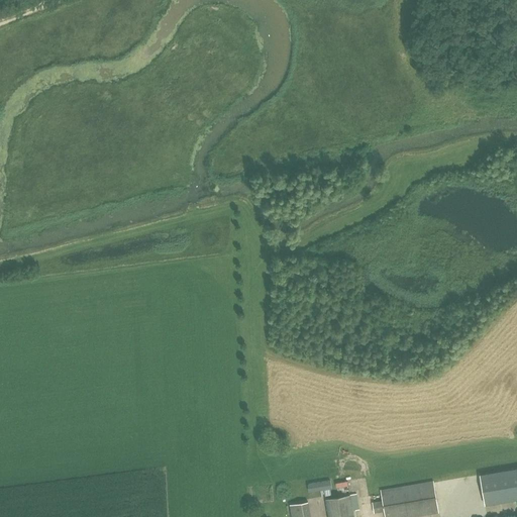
[(516,468),(481,475),(487,504),(516,499),(516,468)]
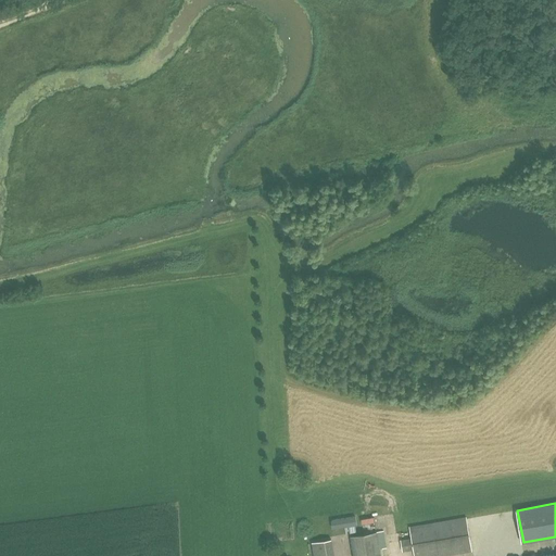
[(368,528),(378,525),(375,516),(365,520),(368,528)]
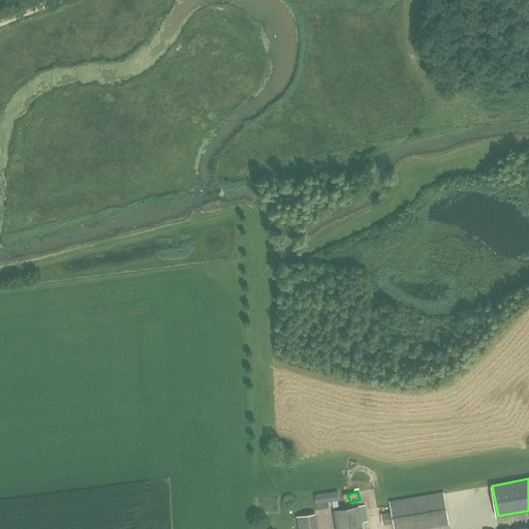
[(393,523),(394,528),(423,528),(449,525),(443,491),(390,500),(391,511),(381,514),(382,525),(393,523)]
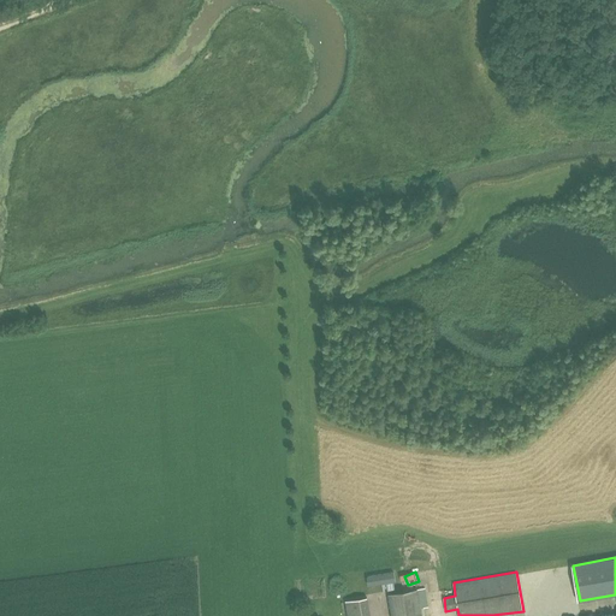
[(394,573),(367,576),(368,586),(386,584),(388,590),(395,588),(394,582),(395,582),(394,573)]
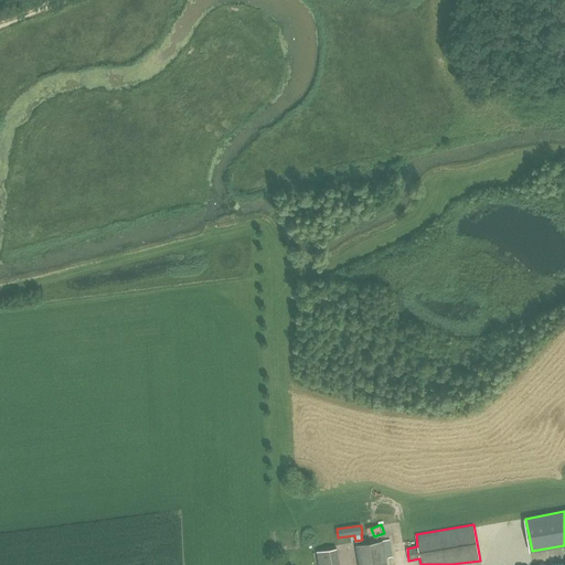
[(356,545),(359,564),(386,564),(383,540),(356,545)]
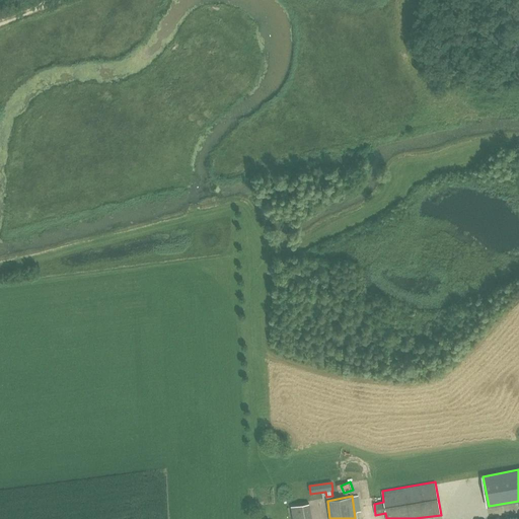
[(290,506),(292,518),(311,518),(309,503),(290,506)]
